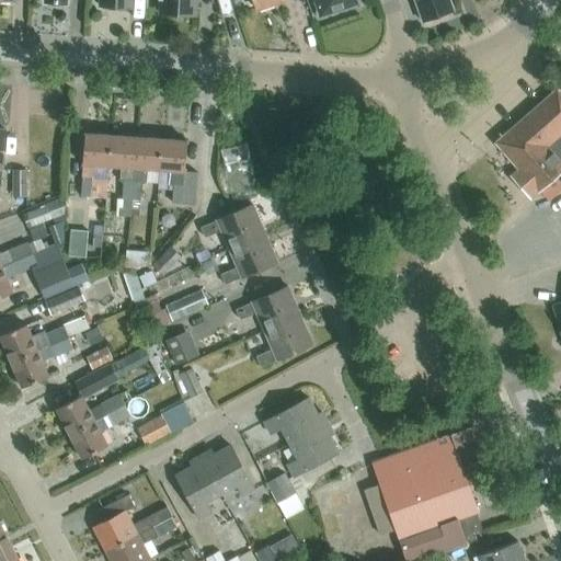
[(161,0),(161,10),(195,12),(196,0),(161,0)]
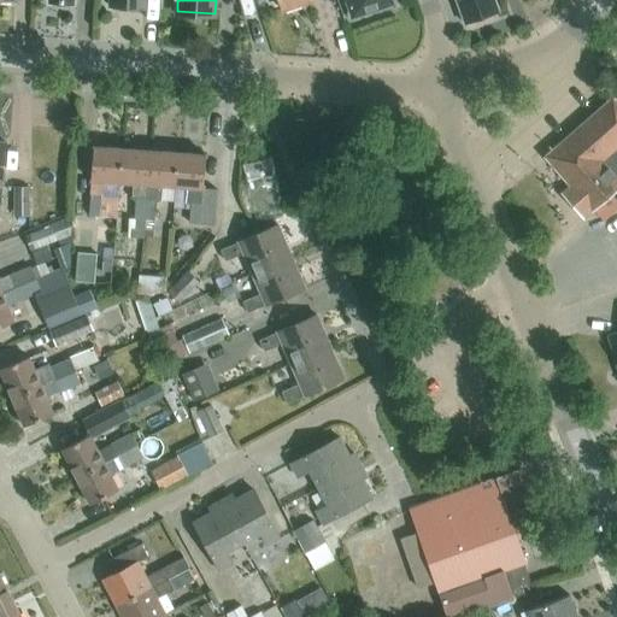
[(346,0),(352,18),(392,4),(391,0),(346,0)]
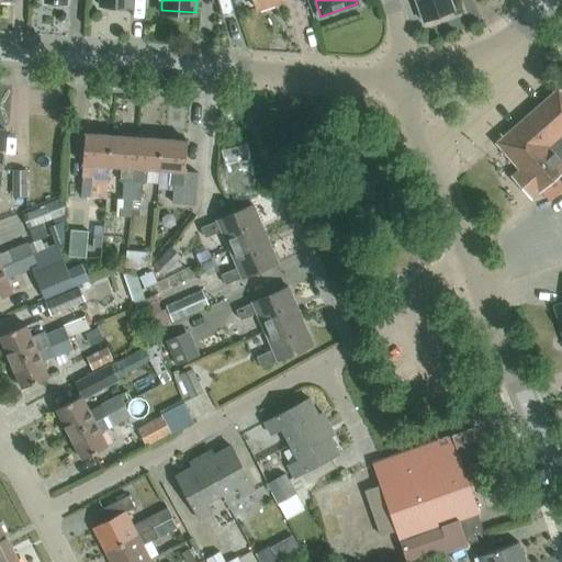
[(416,0),(424,21),(453,10),(449,0),(416,0)]
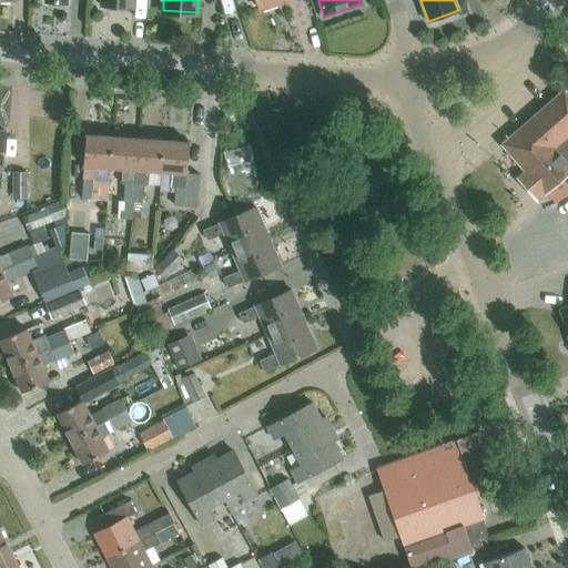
[(567,94),(565,91),(504,144),(526,170),(517,178),(538,201),(547,193),(556,203),(567,192),(567,184),(564,180),(567,174),(567,94)]
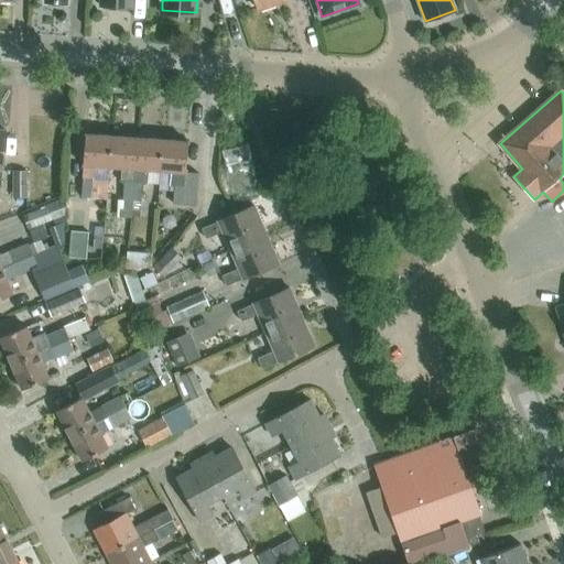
[(109,166),(111,136),(86,133),(84,164),(85,164),(82,196),(91,197),(93,179),(94,179),(95,165),(109,166)]
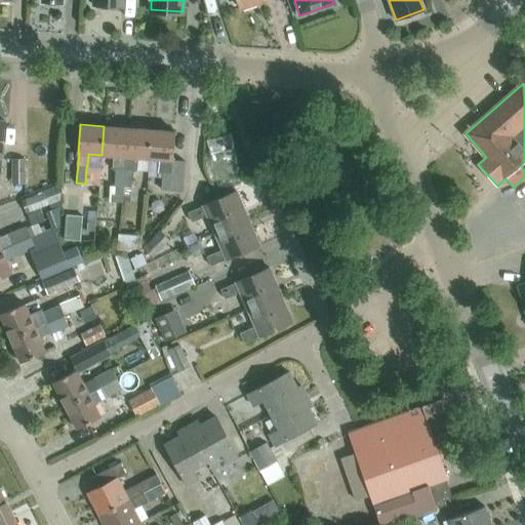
[(123,187),(127,128),(104,126),(102,155),(125,157),(124,169),(116,169),(115,186),(123,187)]
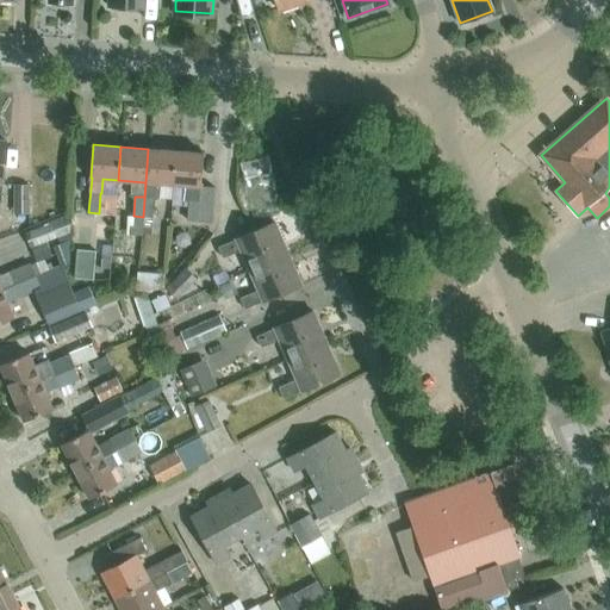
[(174,185),(176,151),(148,149),(143,217),(153,217),(154,197),(155,197),(156,182),(174,185)]
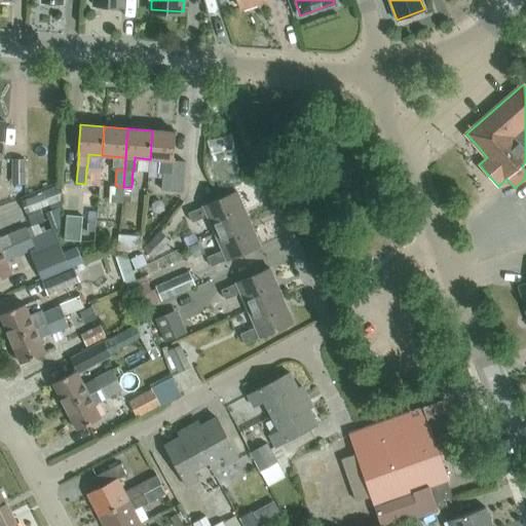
[(185,161),(174,160),(176,132),(152,130),(150,159),(159,159),(158,173),(162,173),(161,189),(183,191),(185,161)]
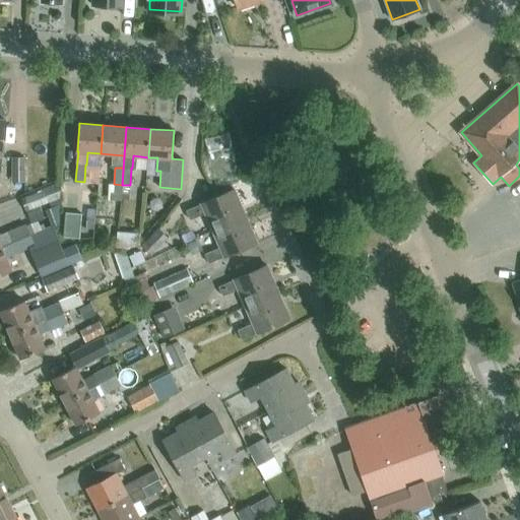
[(13,157),(13,183),(25,182),(25,157),(13,157)]
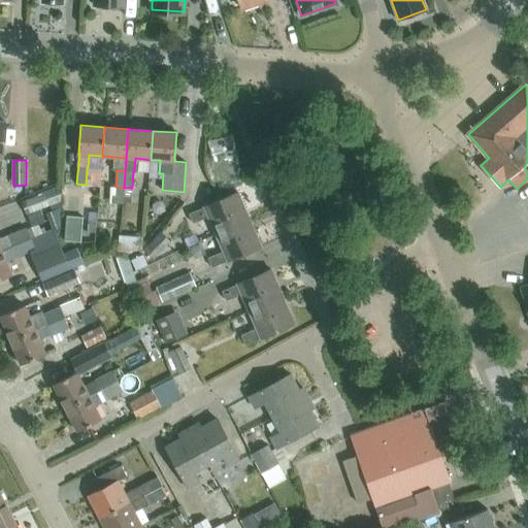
[(61,227),(62,187),(46,194),(23,202),(30,220),(45,213),(53,229),(53,231),(61,227)]
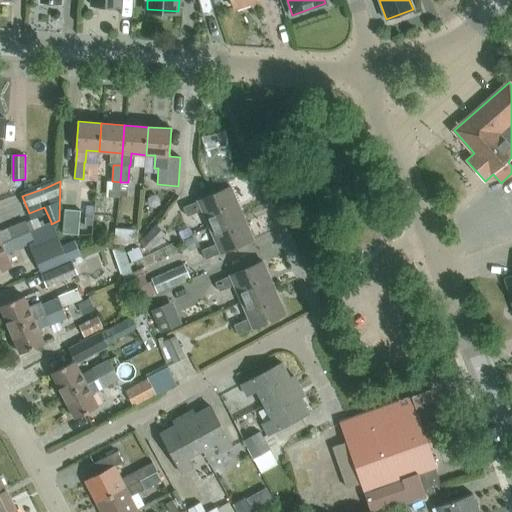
[(112,181),(107,181),(106,197),(119,198),(119,195),(120,182),(112,181)]
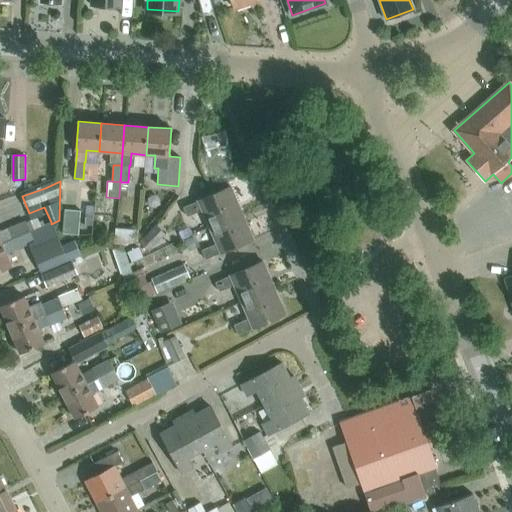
[(120,182),(119,195),(127,196),(128,182),(120,182)]
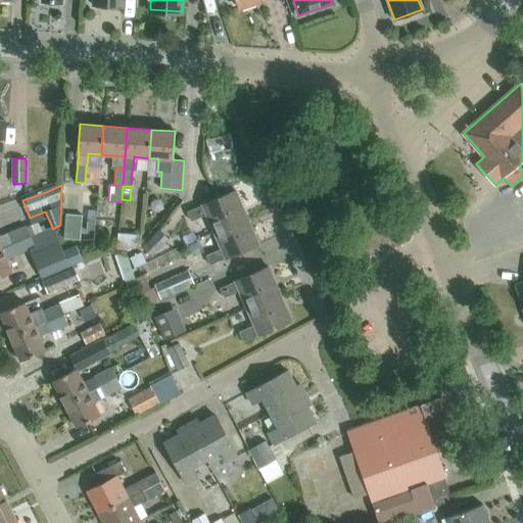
[(206,215),(214,232),(247,218),(236,191),(202,205),(187,212),(191,221),(206,215)]
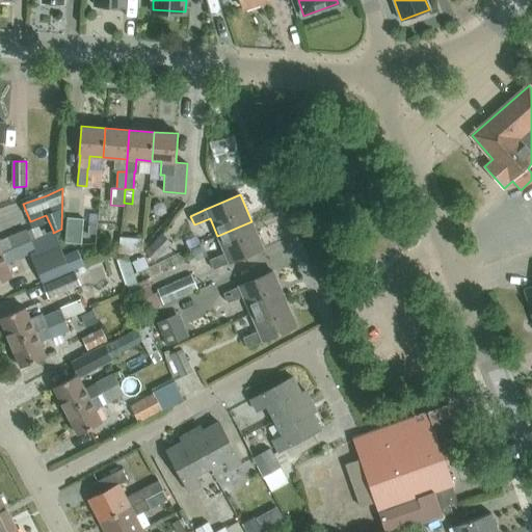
[(70,217),(69,242),(82,243),(84,218),(70,217)]
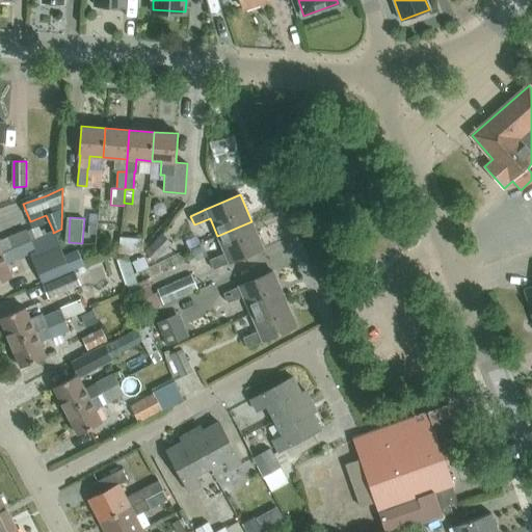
[(263,248),(251,221),(217,236),(225,254),(210,260),(214,269),(229,263),(230,263),(263,248)]
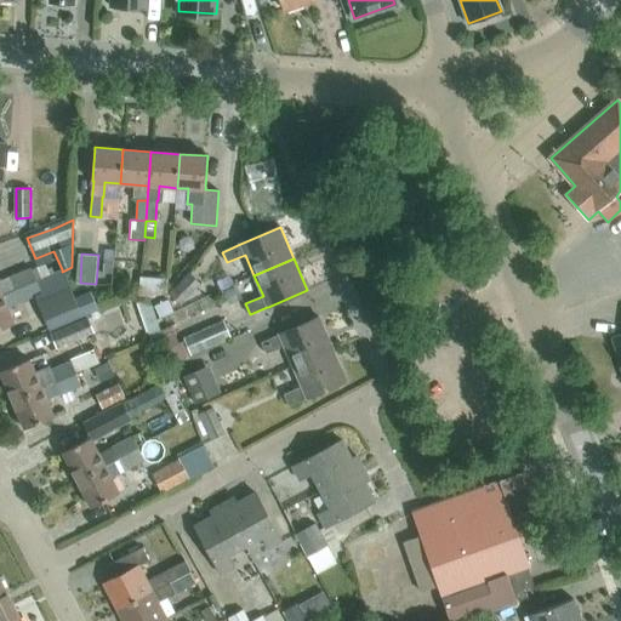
[(45,263),(32,268),(36,280),(50,275),(45,263)]
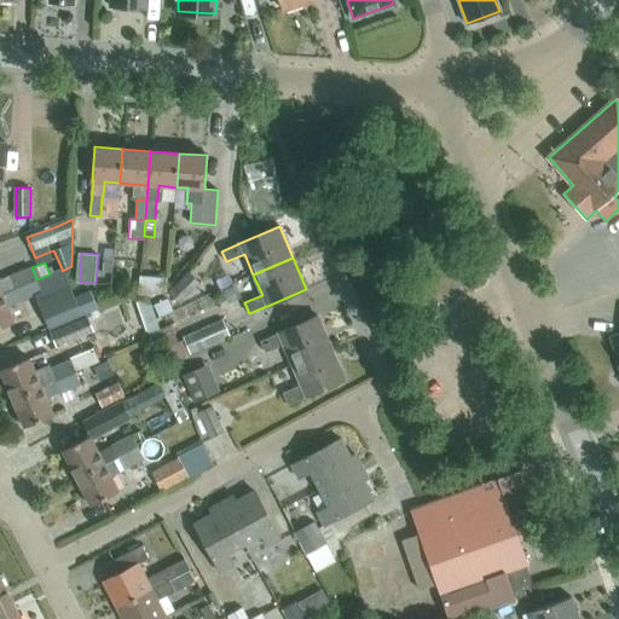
[(104,262),(103,272),(113,273),(113,262),(104,262)]
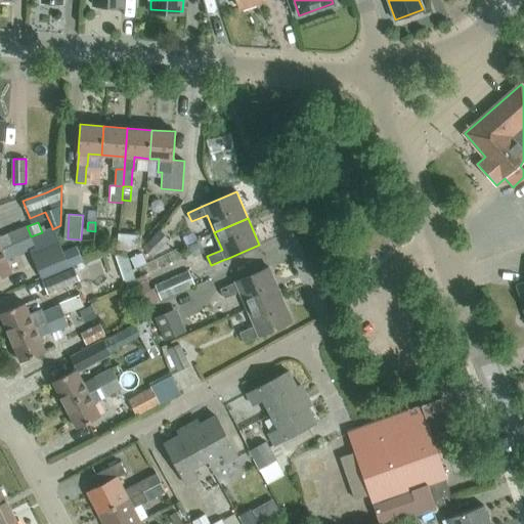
[(0,249),(31,236),(27,226),(0,237),(0,249)]
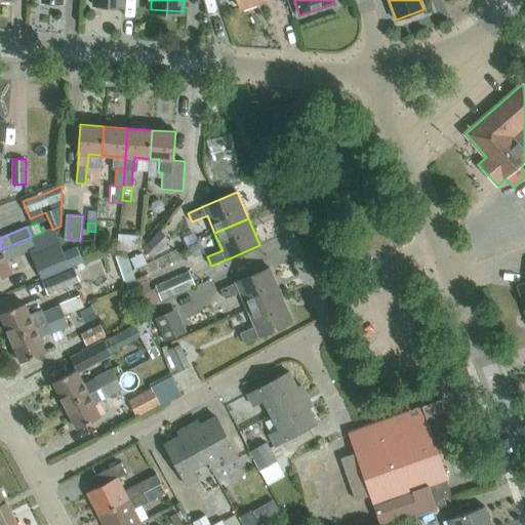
[(83,263),(77,247),(68,250),(63,252),(52,230),(52,228),(46,230),(46,231),(42,233),(31,237),(36,247),(30,250),(42,280),(74,266),(83,263)]
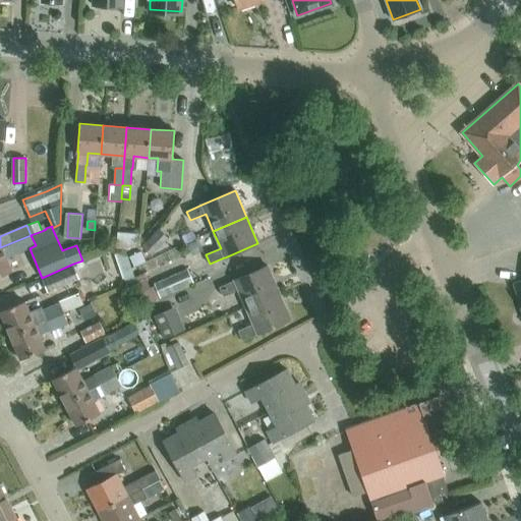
[(153,254),(168,236),(159,228),(142,246),(153,254)]
